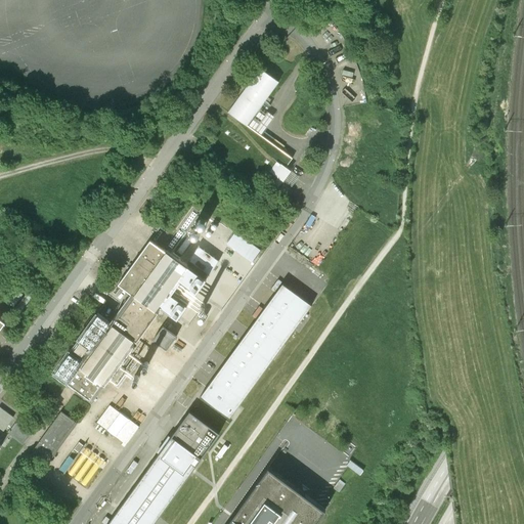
[(260,69),(228,112),(247,125),(260,106),(278,82),(260,69)]
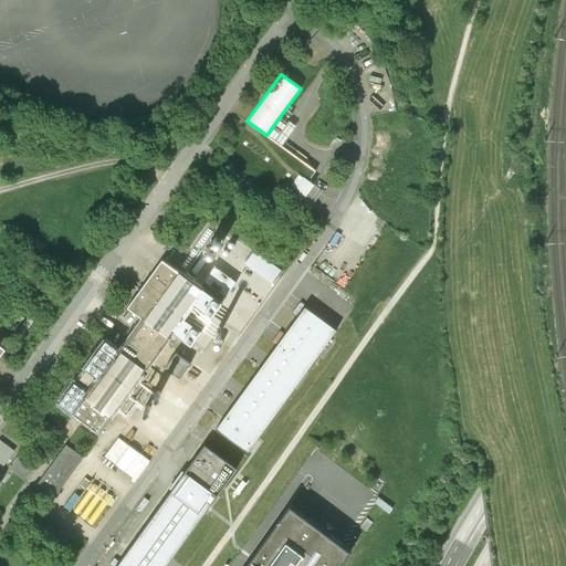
[(283,147),(296,127),(281,115),(266,135),(283,147)]
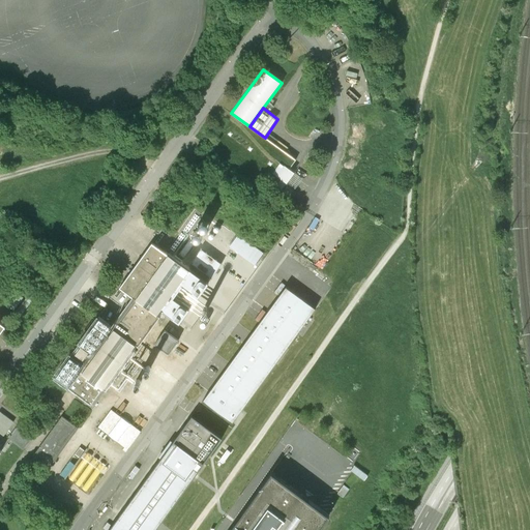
[(249,126),(231,113),(210,142),(275,188),(282,179),(289,170),(296,160),(265,138),(249,126)]
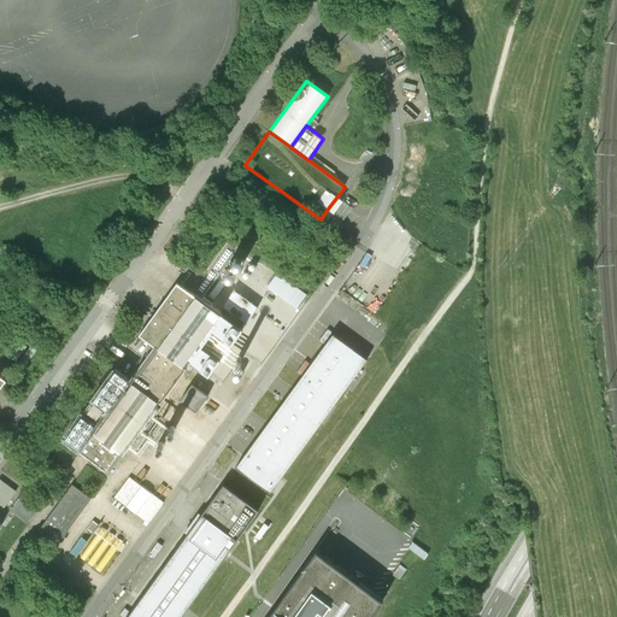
[(352,209),(336,198),(328,209),(334,212),(344,219),(352,209)]
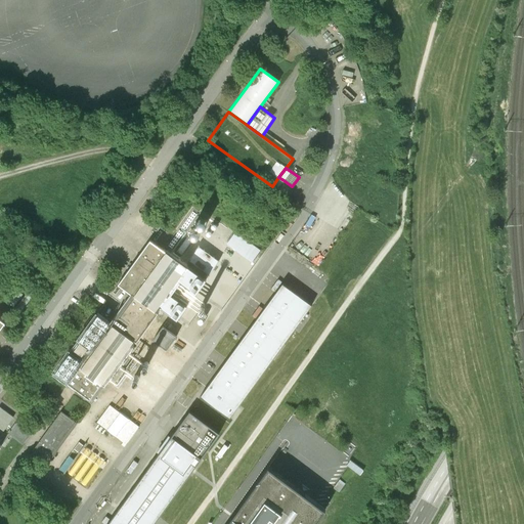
[(284,180),(278,177),(272,186),(276,189),(284,180)]
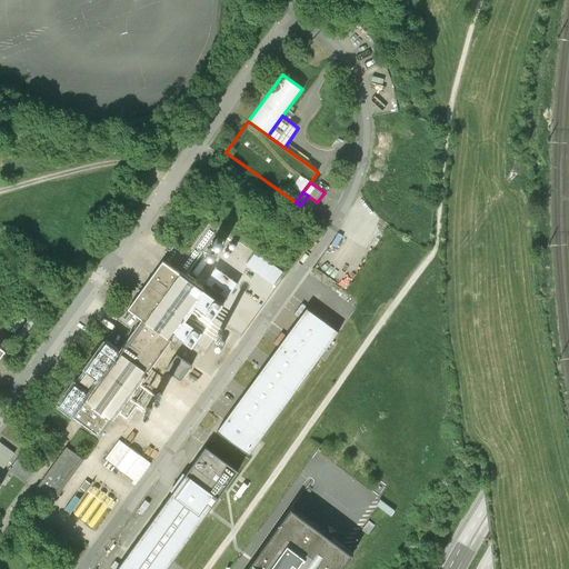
[(258,251),(249,265),(277,283),(287,271),(258,251)]
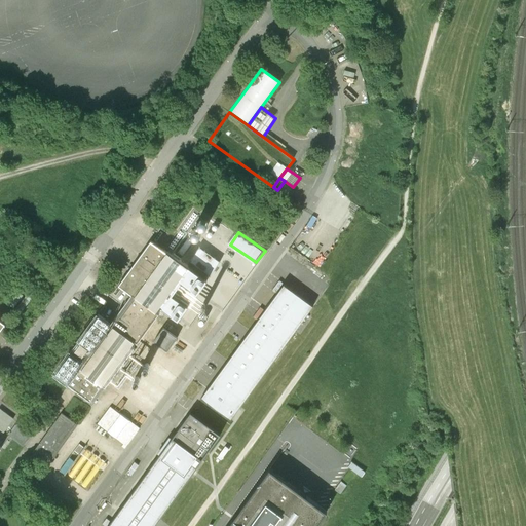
[(151,240),(118,286),(132,295),(111,323),(98,314),(53,375),(92,404),(162,309),(178,321),(188,307),(173,296),(181,284),(197,295),(207,282),(151,240)]
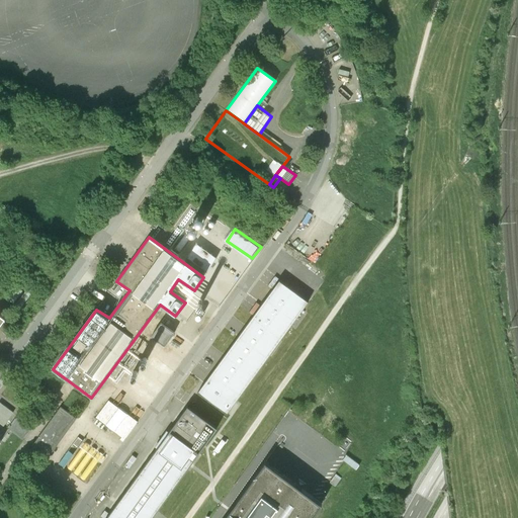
[(279,281),(198,392),(228,413),(237,401),(308,301),(279,281)]
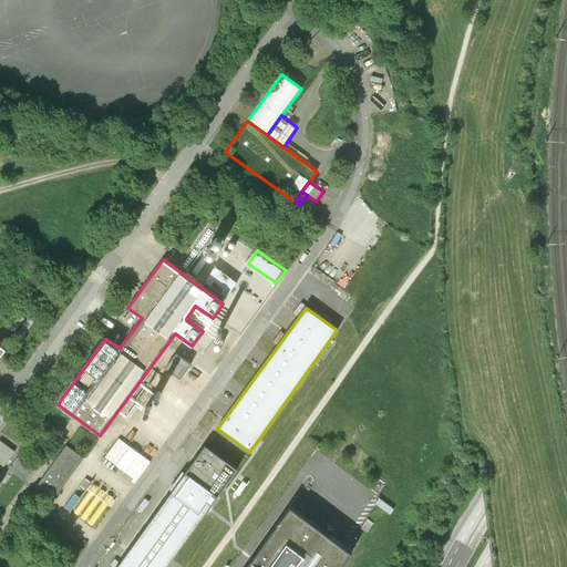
[(178,356),(176,354),(164,369),(179,380),(191,366),(182,359),(184,357),(179,353),(178,356)]
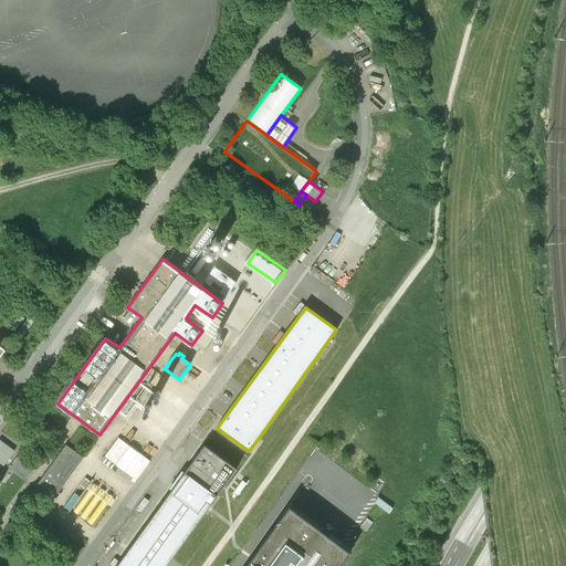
[(136,480),(150,461),(119,438),(105,458),(136,480)]
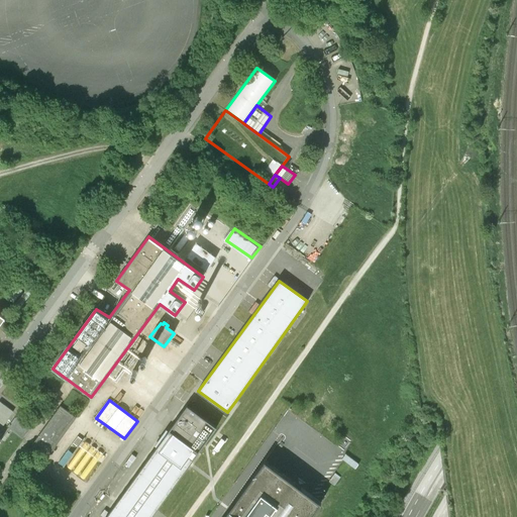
[(0,401),(0,421),(4,424),(14,410),(0,401)]
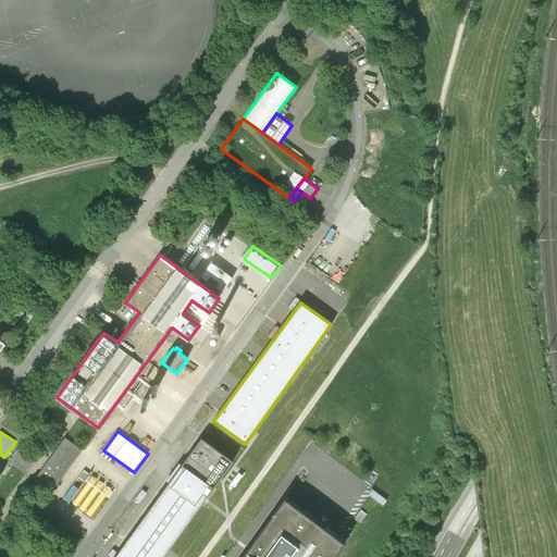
[(48,499),(83,449),(66,437),(31,486),(48,499)]
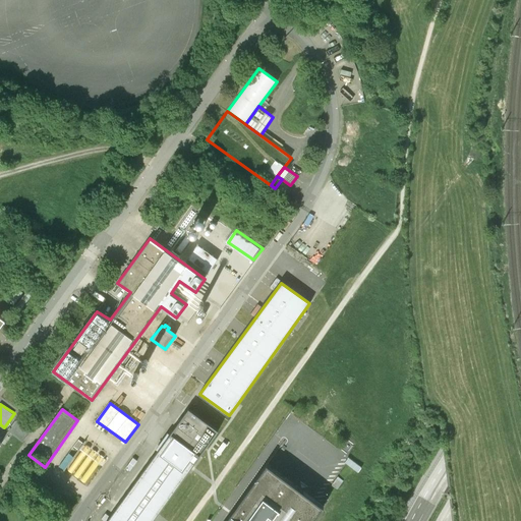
[(165,444),(108,520),(152,520),(158,513),(187,472),(191,467),(218,430),(189,410),(165,444)]
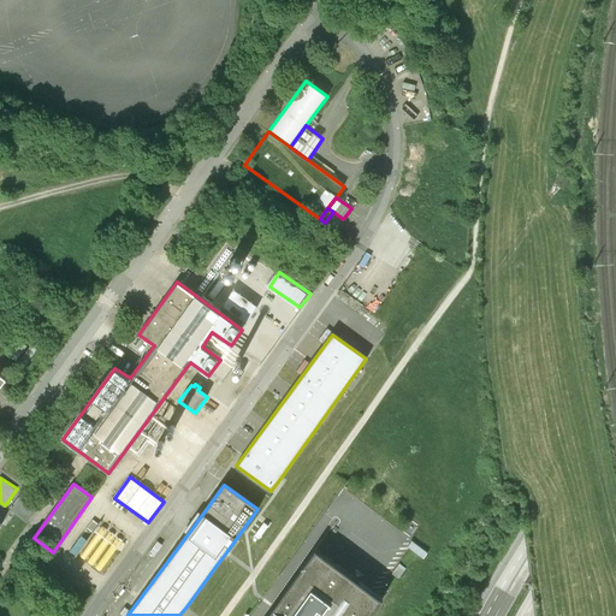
[(315,550),(267,615),(369,615),(383,599),(315,550)]
